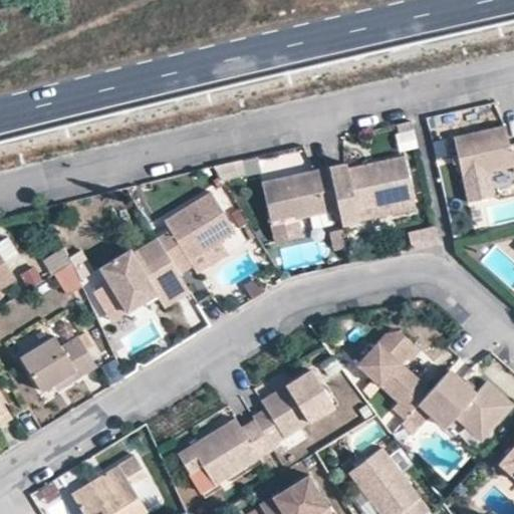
[(396,125),(401,152),(418,149),(413,122),(396,125)]
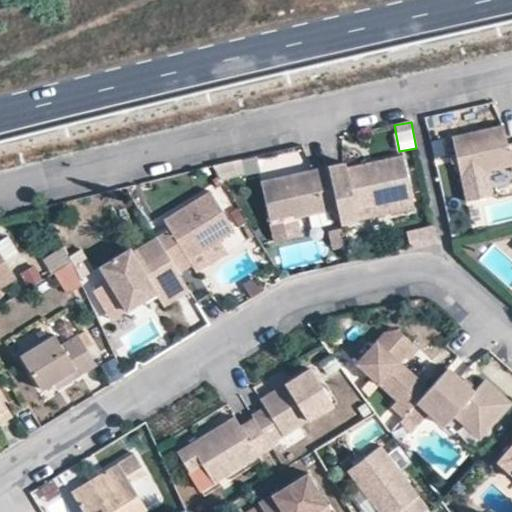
[(511,168),(511,141),(508,142),(503,125),(449,138),(458,177),(511,165),(511,168)]
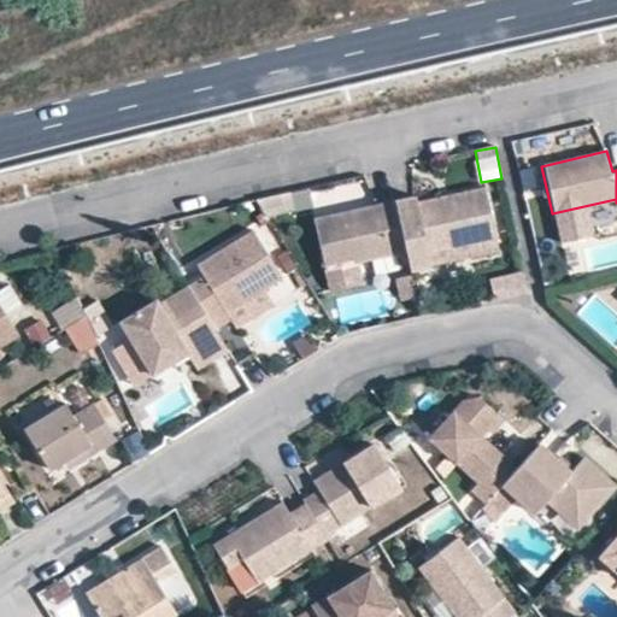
[(412,197),(392,201),(403,250),(407,268),(428,263),(425,252),(493,238),(483,189),(446,197),(447,204),(442,204),(440,198),(415,204),(412,197)]
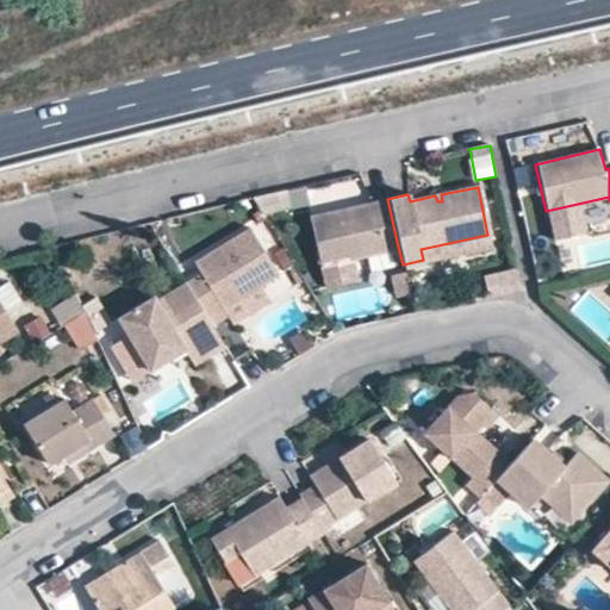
[(274,209),(268,194),(249,198),(261,217),(274,209)]
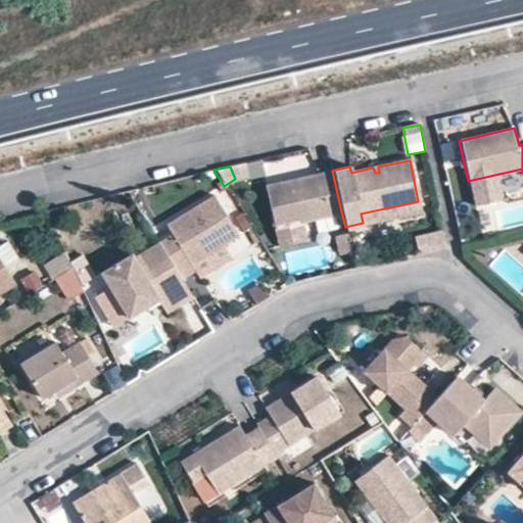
[(341,211),(332,171),(265,186),(275,227),(278,240),(303,234),(300,221),(341,211)]
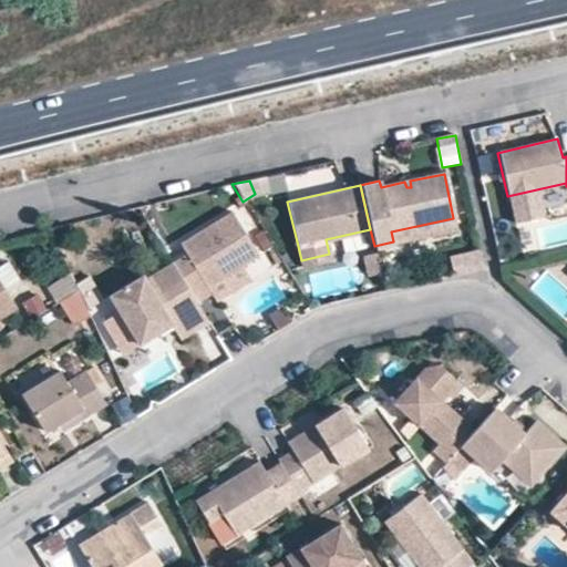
[(183,256),(169,265),(194,305),(208,296),(205,289),(256,258),(229,214),(176,245),(183,256)]
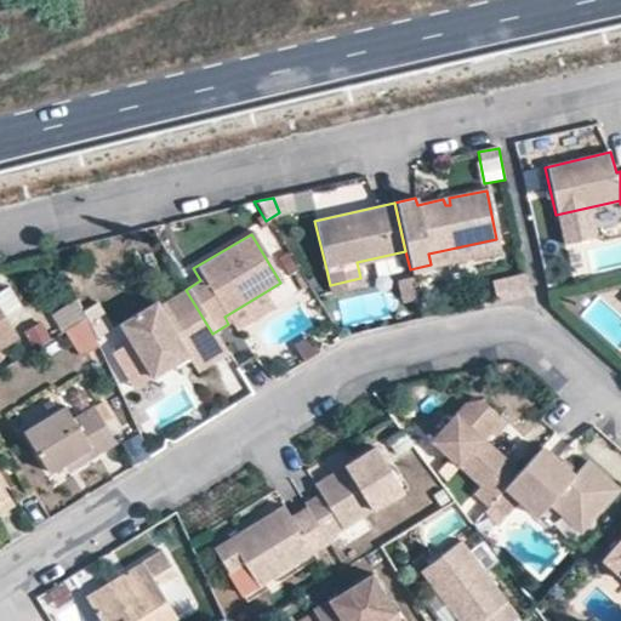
[(499,249),(496,239),(428,254),(431,265),(499,249)]
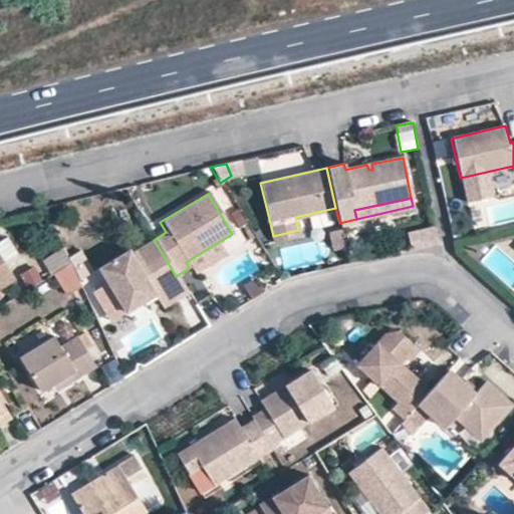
[(413,245),(419,248),(441,243),(437,227),(411,233),(413,245)]
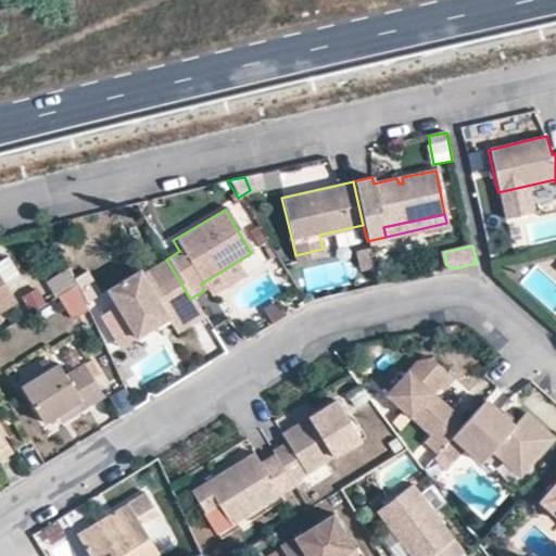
[(258,266),(251,253),(201,283),(204,290),(209,297),(258,266)]
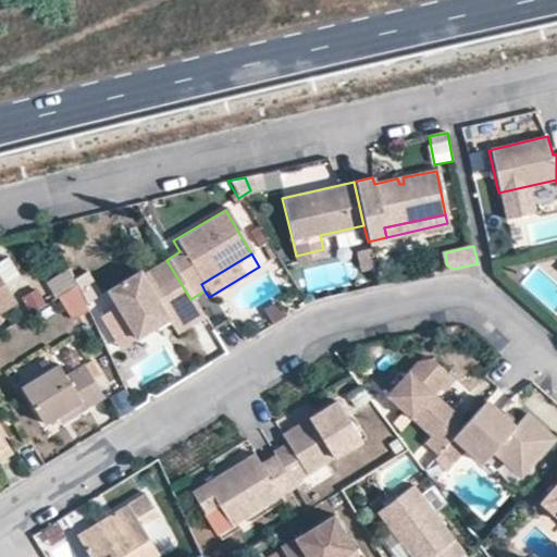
[(173,333),(201,317),(190,299),(166,260),(139,276),(137,273),(104,292),(133,339),(164,320),(173,333)]
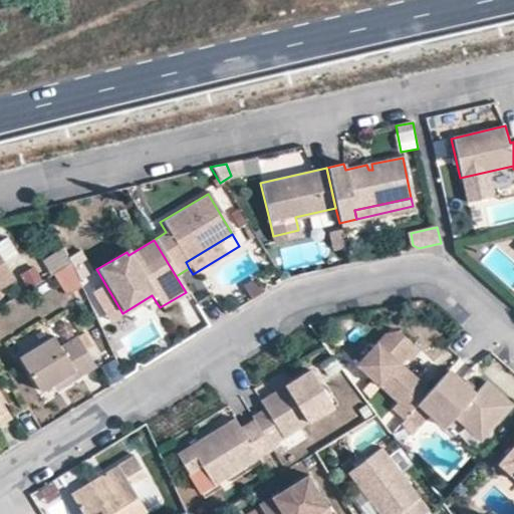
[(70,263),(63,247),(41,260),(49,274),(58,270),(70,263)]
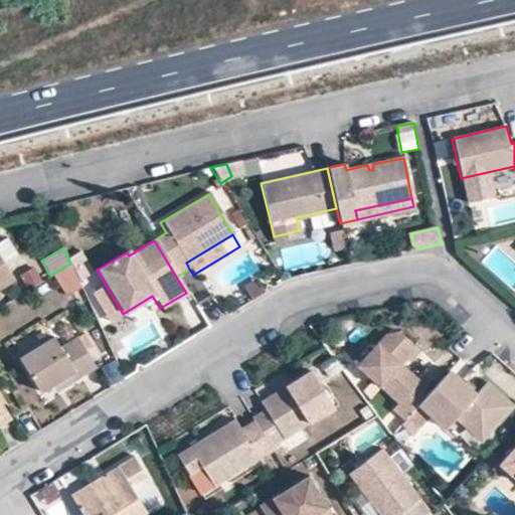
[(0,289),(15,280),(0,254),(0,289)]
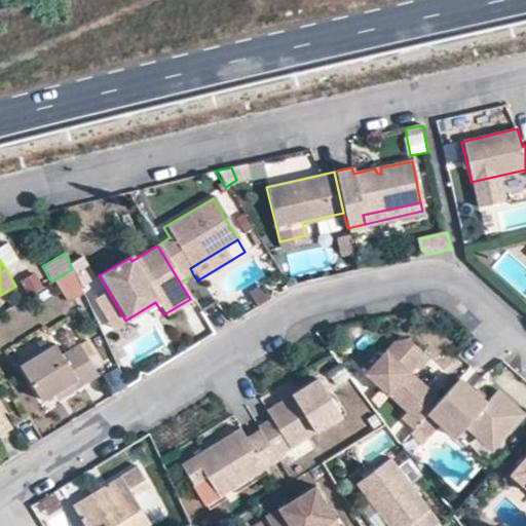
[(72,299),(83,293),(72,269),(60,276),(72,299)]
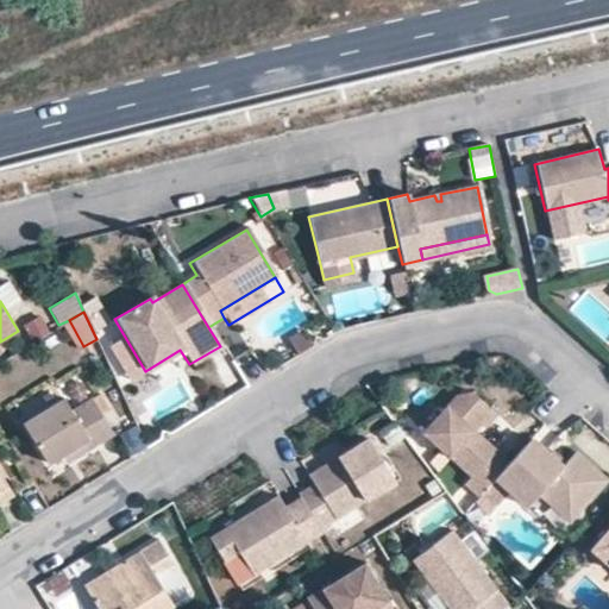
[(138,376),(145,371),(124,337),(118,340),(138,376)]
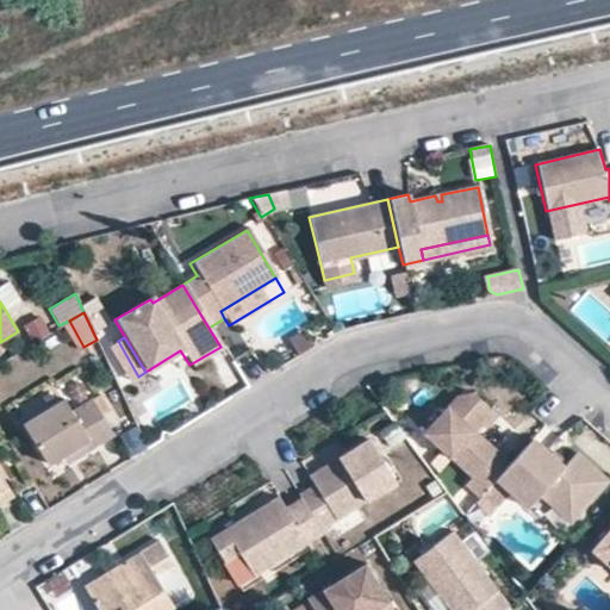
[(466,481),(481,495),(496,478),(512,460),(497,447),(491,453),(470,433),(492,408),(474,391),(458,391),(423,430),(473,473),(466,481)]
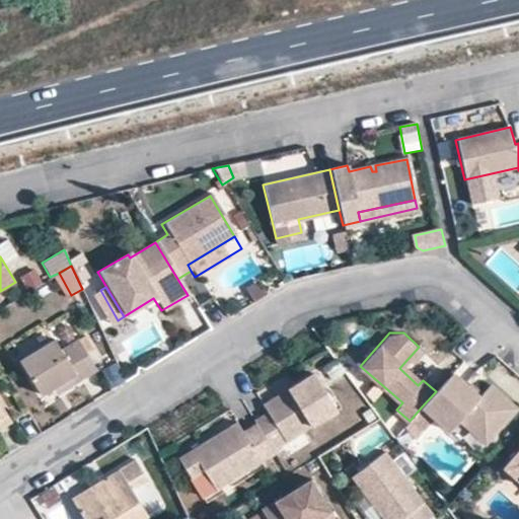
[(19,359),(42,394),(63,381),(67,387),(96,369),(78,339),(60,349),(54,339),(19,359)]
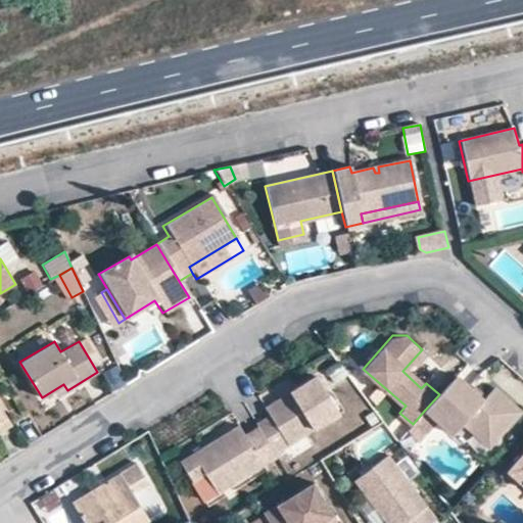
[(426,352),(422,349),(412,361),(416,365),(426,352)]
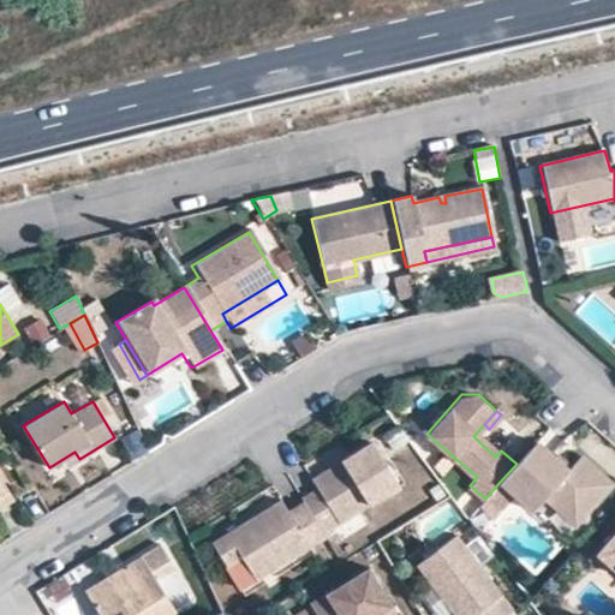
[(614,451),(590,430),(575,446),(614,479),(614,451)]
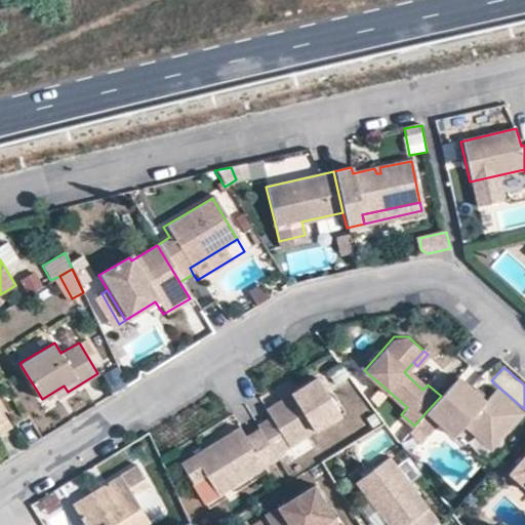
[(428,385),(409,368),(404,372),(422,390),(428,385)]
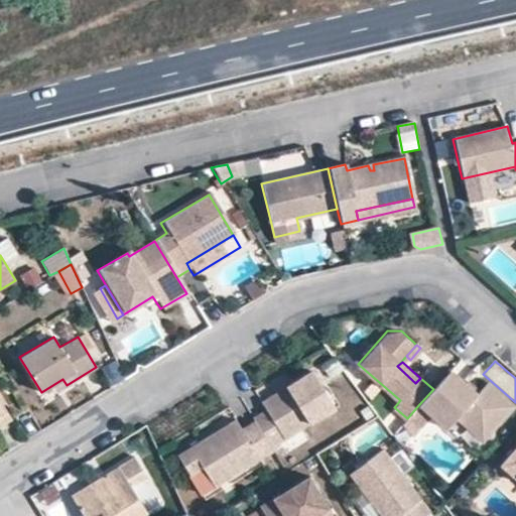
[(476,393),(450,370),(433,389),(419,404),(446,428),(456,418),(464,408),(489,430),(512,404),(486,382),(476,393)]
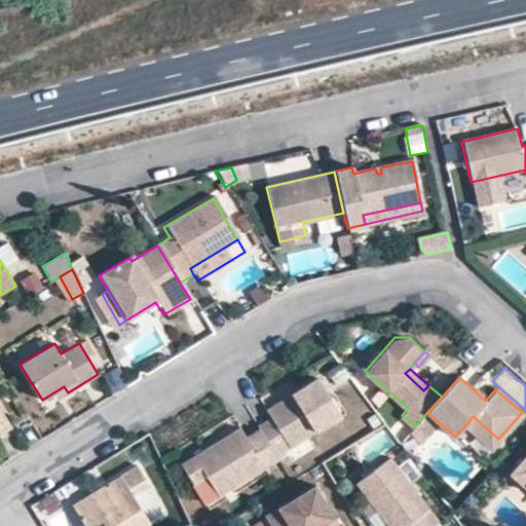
[(326,379),(322,382),(344,419),(348,417),(326,379)]
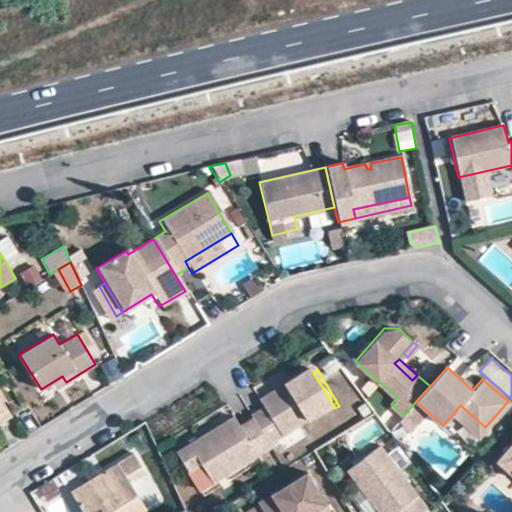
[(267,411),(253,420),(254,421),(270,447),(335,408),(313,372),(262,403),(267,411)]
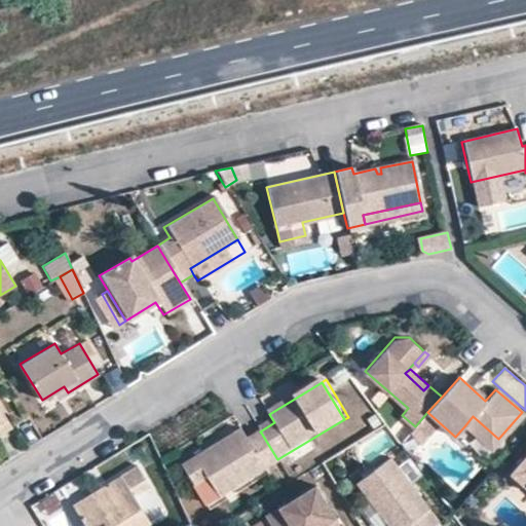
[(490,449),(498,439),(473,416),(464,426),(490,449)]
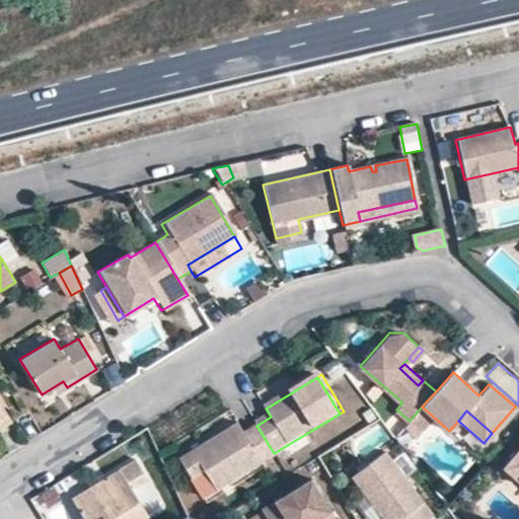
[(276,457),(274,453),(257,427),(244,435),(238,426),(180,461),(205,501),(276,457)]
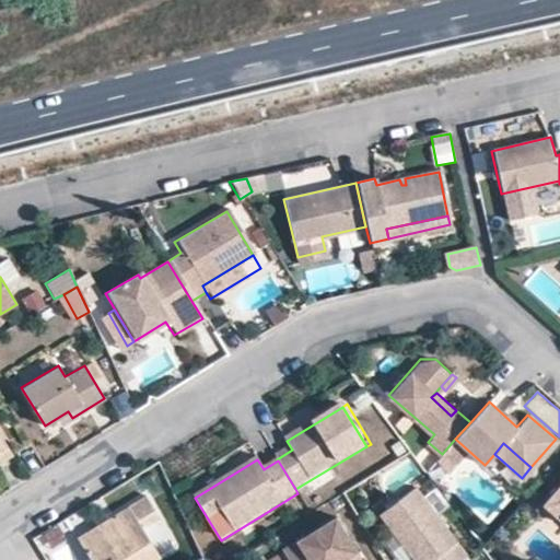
[(461,559),(465,558),(416,491),(378,520),(410,559),(461,559)]
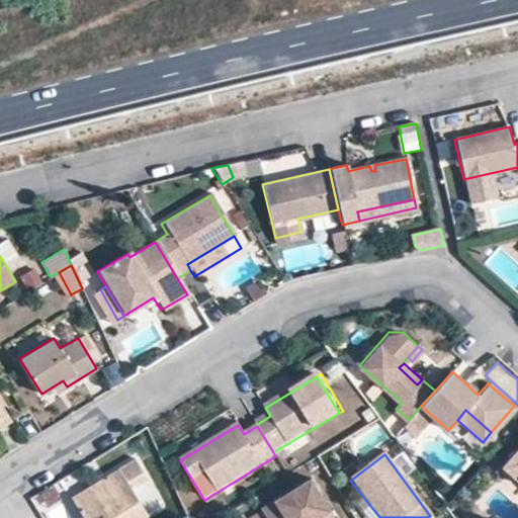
[(502,467),(517,481),(517,462),(511,457),(502,467)]
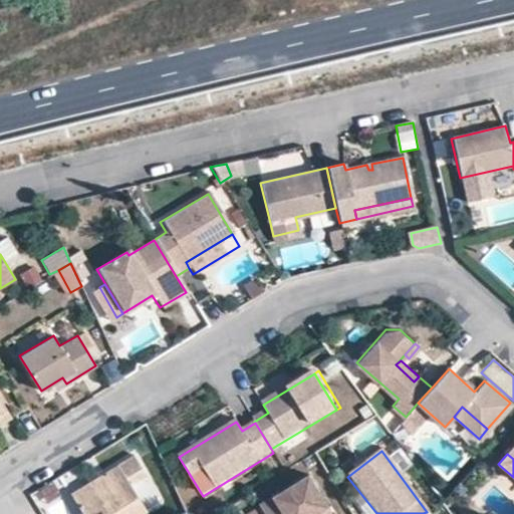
[(134,455),(118,464),(131,483),(145,474),(134,455)]
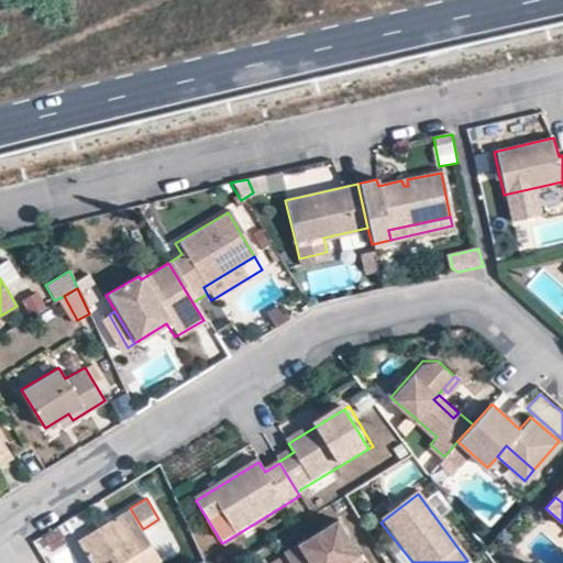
[(78,540),(91,562),(155,562),(161,560),(143,529),(130,508),(78,540)]
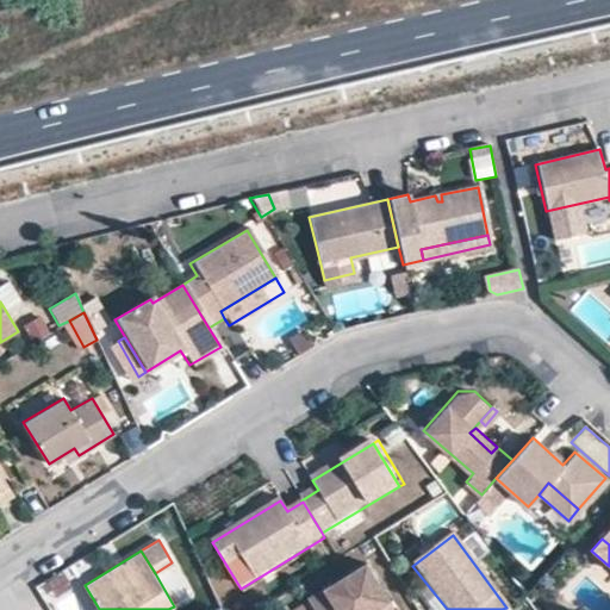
[(393,609),(394,609),(367,565),(309,599),(313,609),(393,609)]
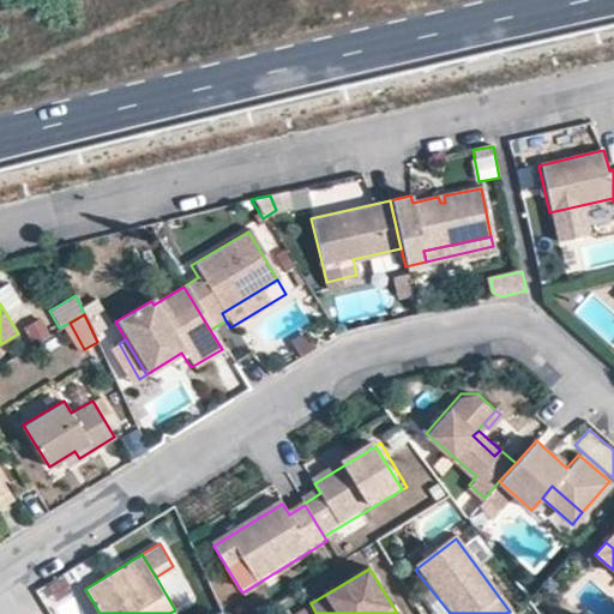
[(315,613),(311,603),(292,613),(315,613)]
